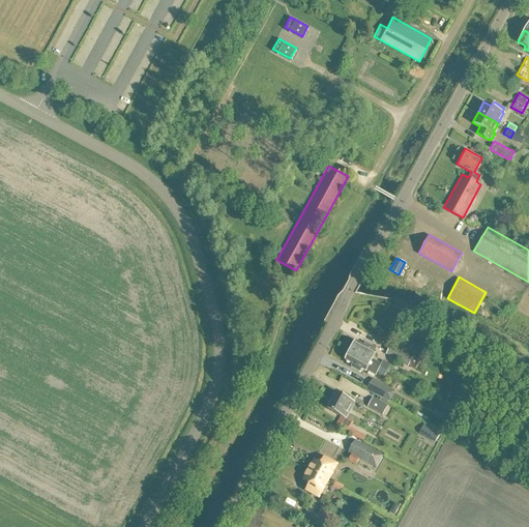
[(349,349),(370,360),(375,351),(373,350),(375,347),(364,341),(362,344),(354,340),(349,349)]
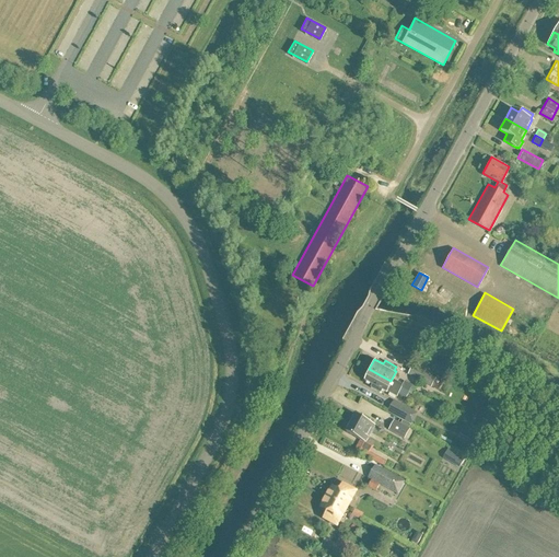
[(430,373),(417,367),(412,363),(407,372),(426,382),(431,385),(437,389),(442,380),(437,376),(430,373)]
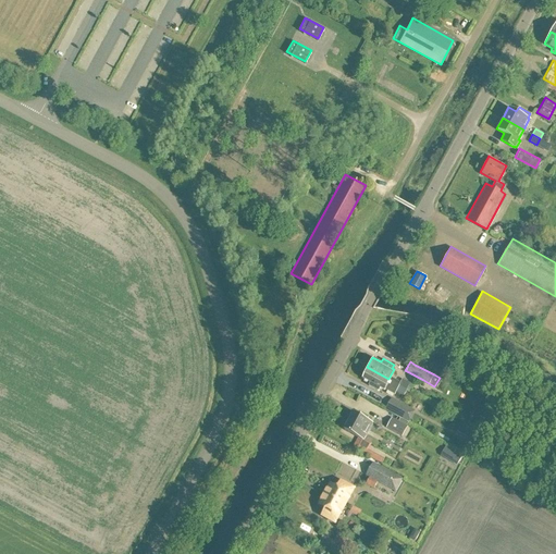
[(398,384),(388,379),(367,367),(361,376),(369,380),(368,383),(378,389),(379,385),(392,393),(394,390),(403,394),(406,388),(398,384)]
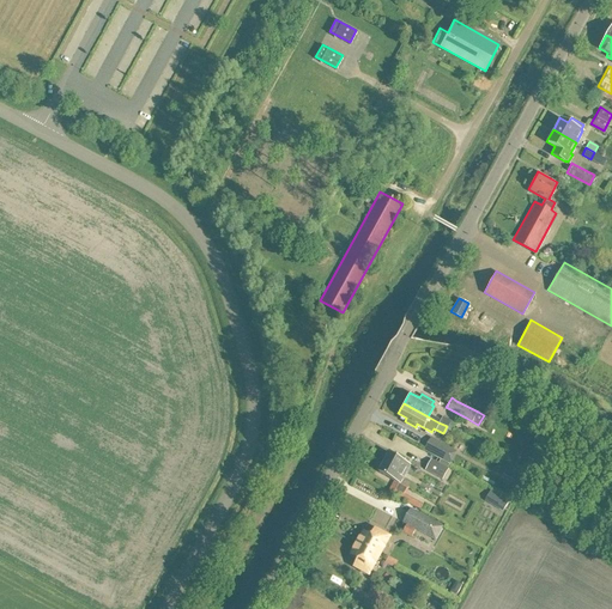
[(438,420),(438,422),(447,426),(450,428),(455,422),(450,419),(442,414),(438,420)]
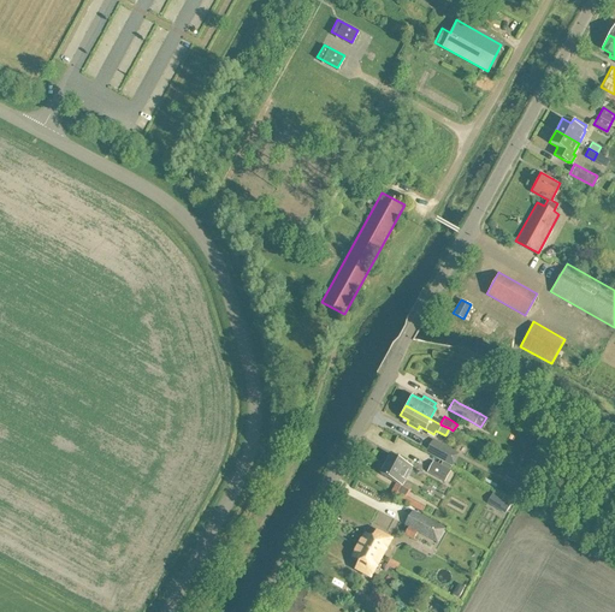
[(450,468),(459,451),(432,437),(425,450),(442,459),(441,463),(450,468)]
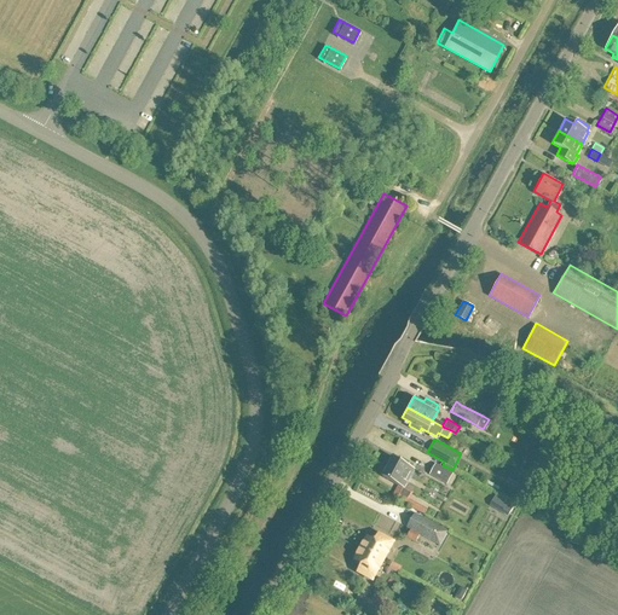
[(403,487),(414,468),(406,464),(409,462),(399,457),(398,459),(392,457),(381,475),(403,487)]
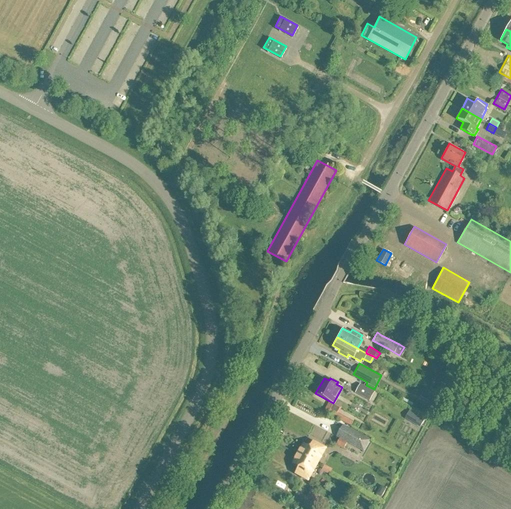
[(436,387),(441,390),(445,384),(440,381),(436,387)]
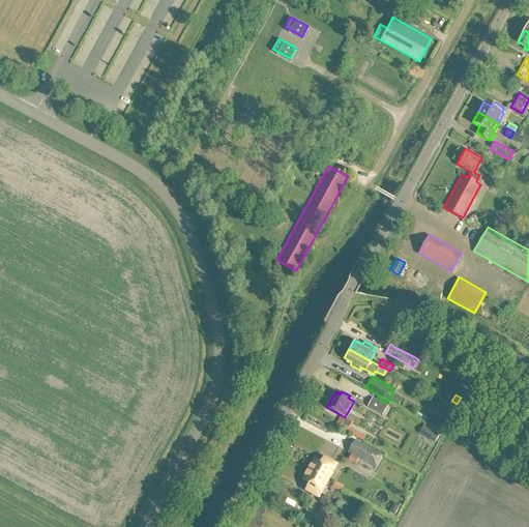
[(381,413),(386,404),(372,396),(366,405),(381,413)]
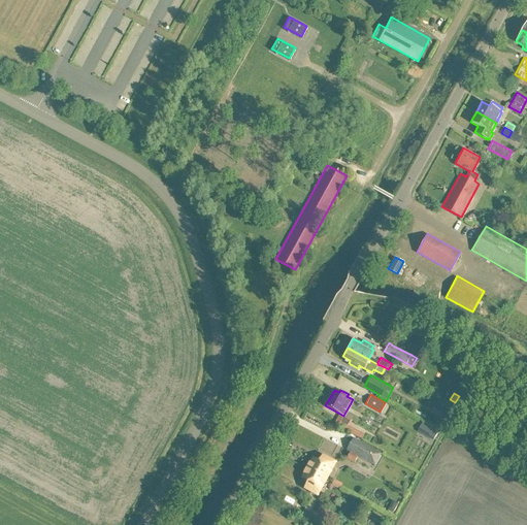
[(439,398),(434,407),(451,416),(456,406),(439,398)]
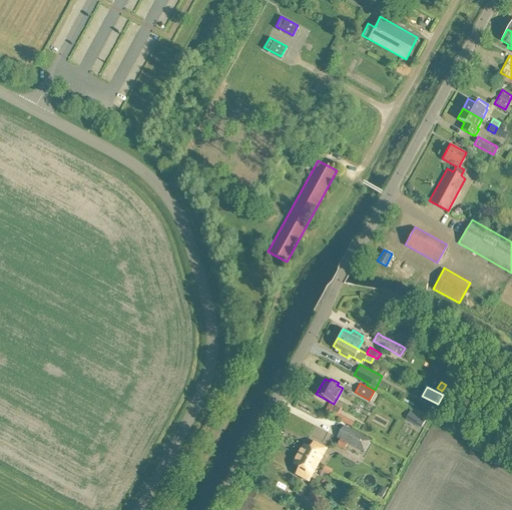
[(413,408),(407,416),(423,426),(428,417),(413,408)]
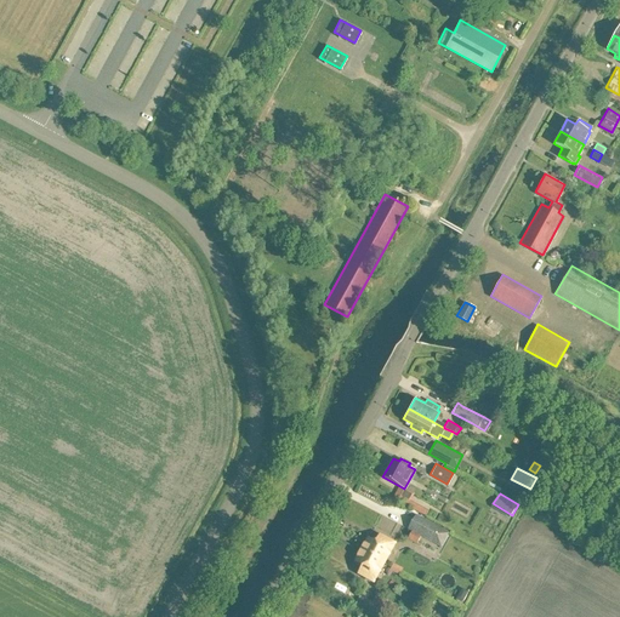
[(416,512),(408,527),(442,546),(450,530),(416,512)]
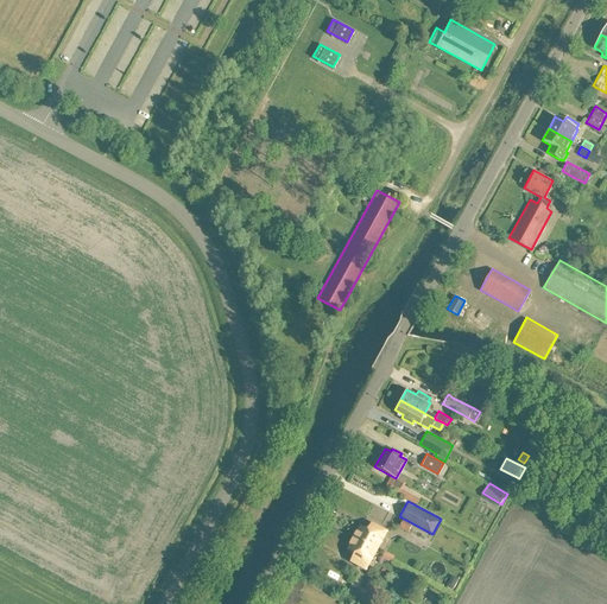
[(408,532),(411,523),(403,517),(398,526),(408,532)]
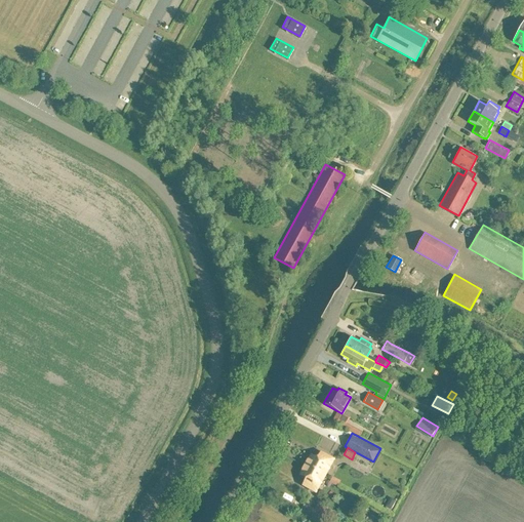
[(306,465),(323,475),(332,459),(320,452),(317,458),(311,454),(306,465)]
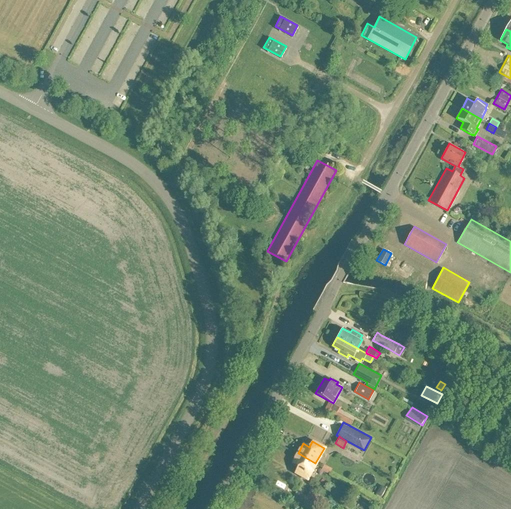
[(306,478),(315,463),(298,453),(292,463),(298,466),(295,471),(306,478)]
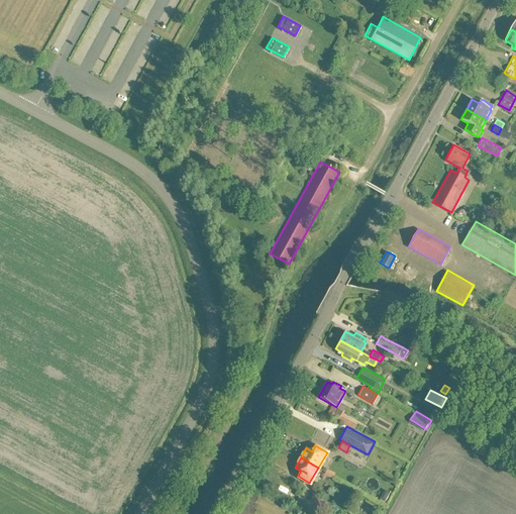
[(332,478),(333,476),(335,473),(328,468),(325,474),(332,478)]
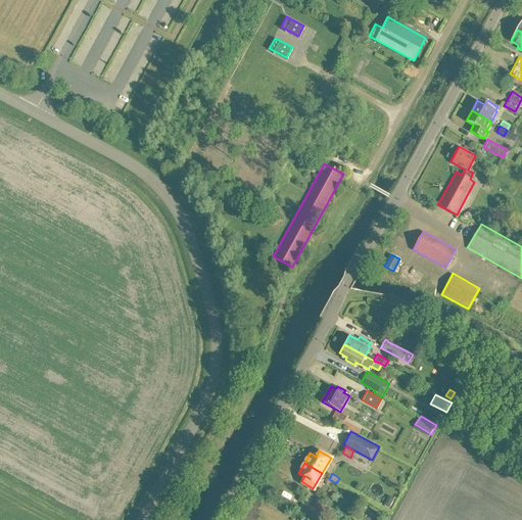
[(316,501),(313,507),(302,501),(298,507),(318,516),(320,512),(324,506),(316,501)]
